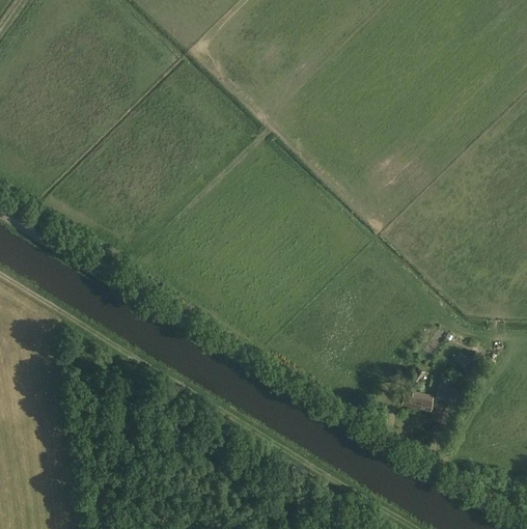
[(462,362),(466,365),(471,358),(467,355),(462,362)]
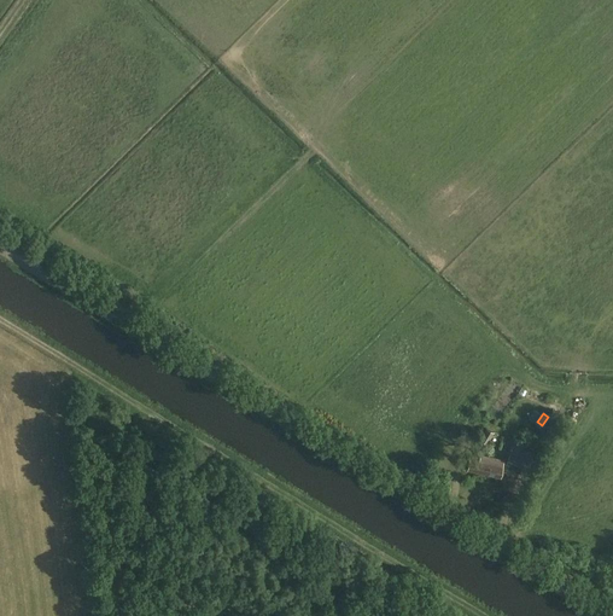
[(549,418),(543,425),(548,430),(555,422),(549,418)]
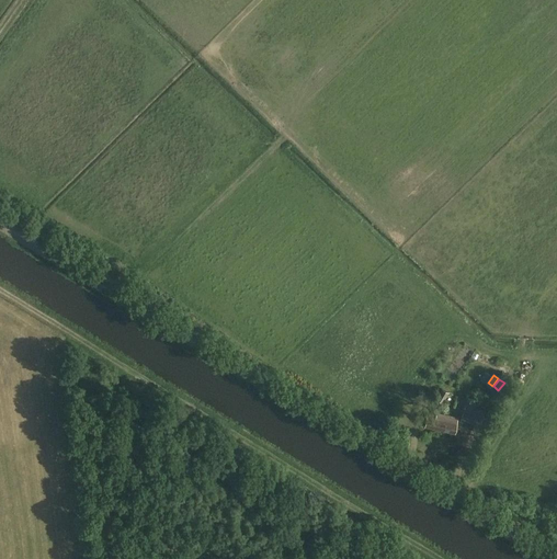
[(454,395),(446,390),(440,401),(448,406),(454,395)]
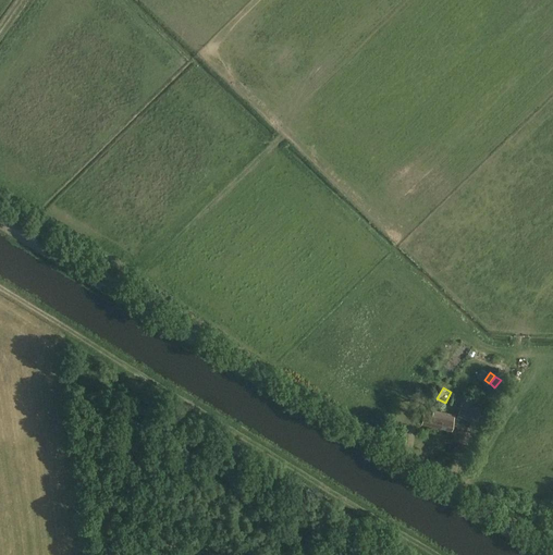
[(480,409),(466,404),(457,426),(471,431),(480,409)]
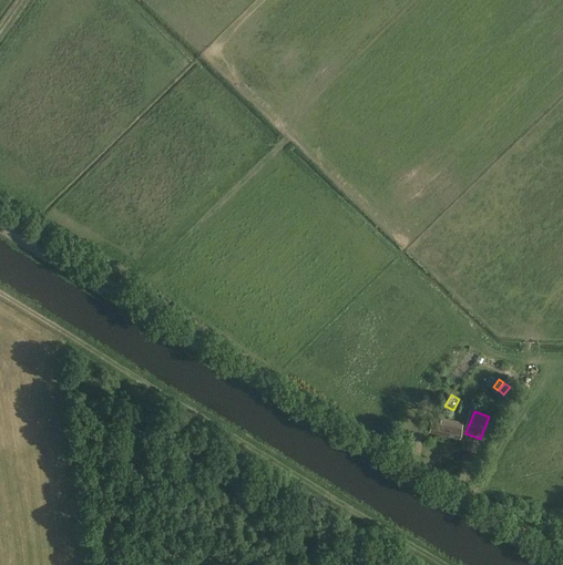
[(467,424),(446,420),(446,422),(437,420),(433,433),(463,440),(467,424)]
